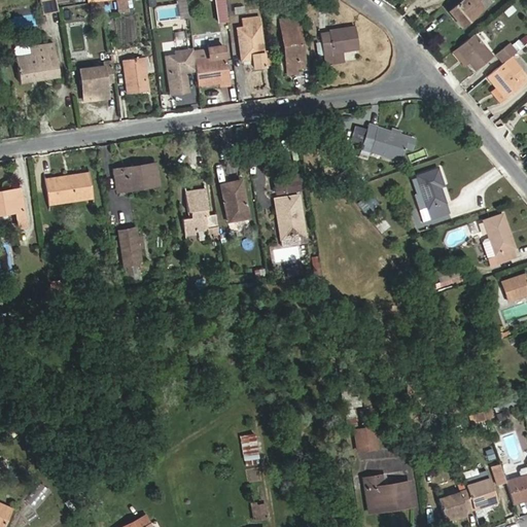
[(58,11),(55,0),(40,0),(43,14),(58,11)]
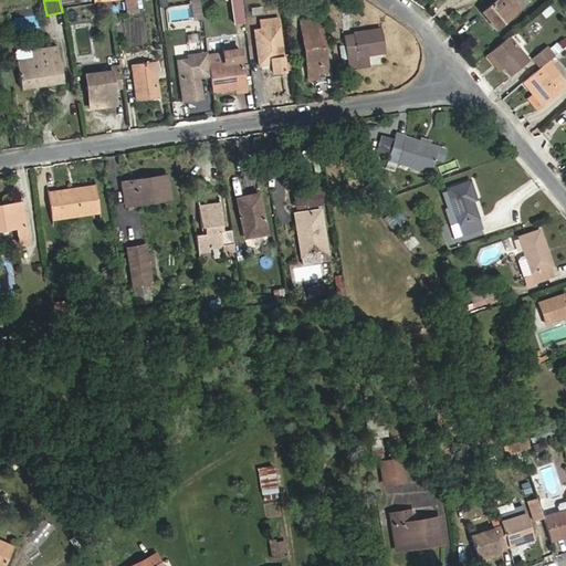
[(138,9),(136,0),(124,0),(126,10),(138,9)]
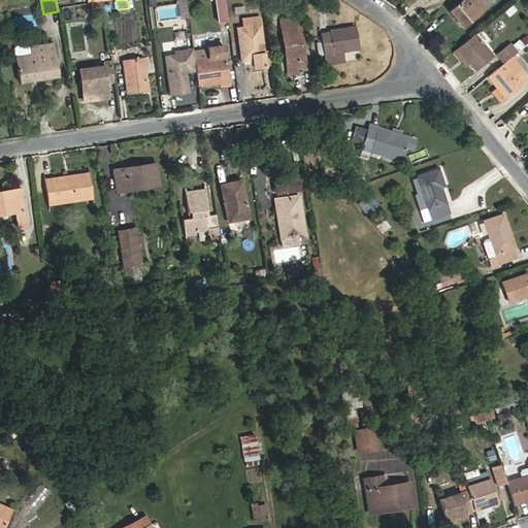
[(228,21),(225,0),(215,0),(219,22),(228,21)]
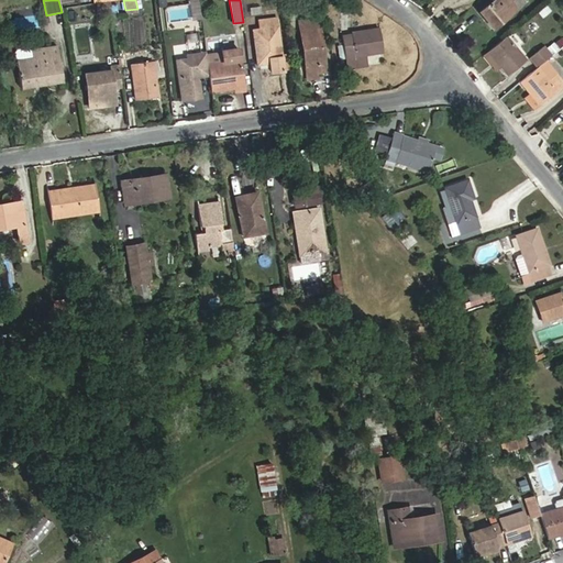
[(509,0),(493,0),(479,11),(494,29),(505,20),(501,17),(515,6),(509,0)]
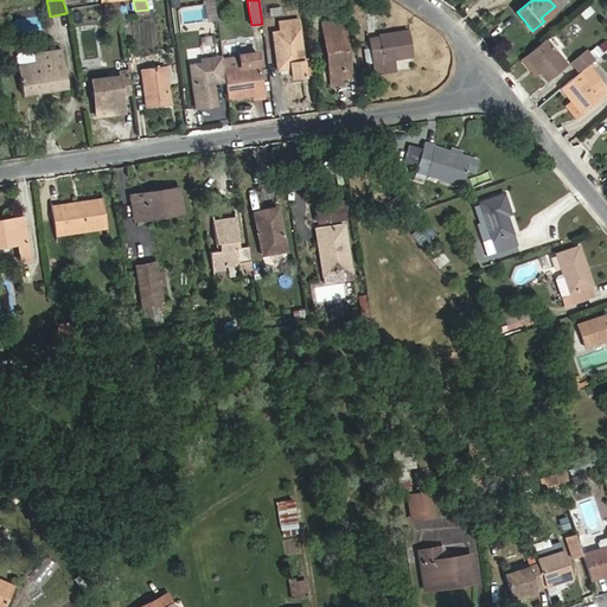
[(121,13),(119,1),(104,4),(106,16),(121,13)]
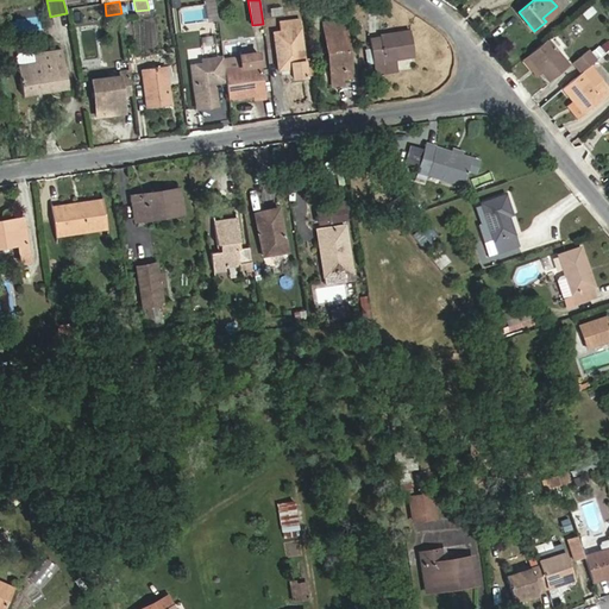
[(546,22),(559,10),(557,6),(542,18),(546,22)]
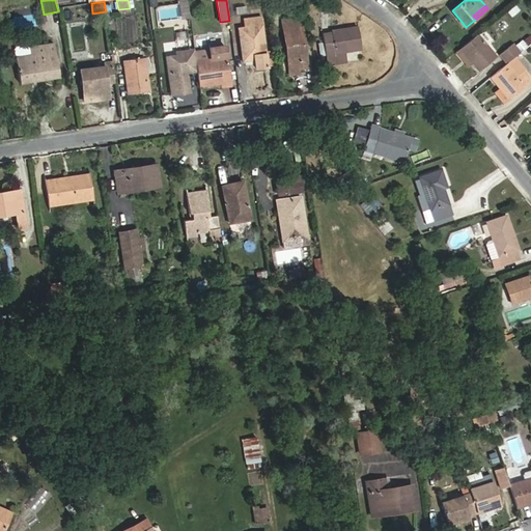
[(268,66),(261,17),(245,19),(246,27),(240,28),(241,39),(246,39),(248,56),(254,55),(255,58),(256,67),(268,66)]
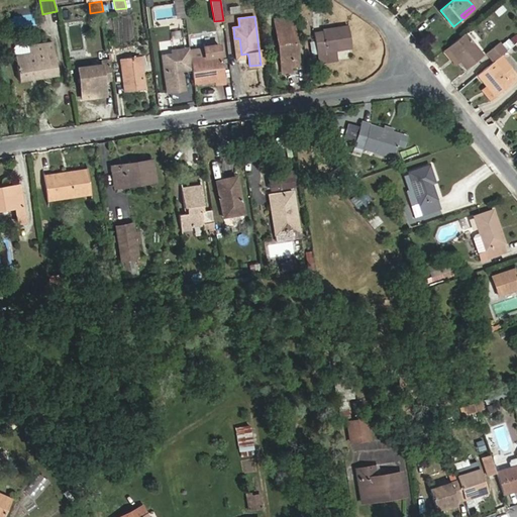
[(299,66),(293,17),(275,19),(278,44),(281,44),(283,61),(281,62),(282,72),(291,71),(291,67),(299,66)]
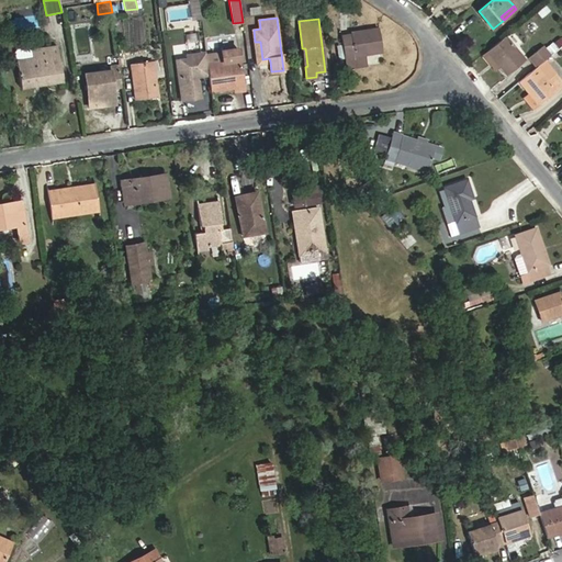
[(383,52),(379,29),(350,33),(351,37),(343,40),(338,40),(339,45),(343,45),(344,57),(345,64),(346,64),(347,68),(366,65),(363,54),(383,52)]
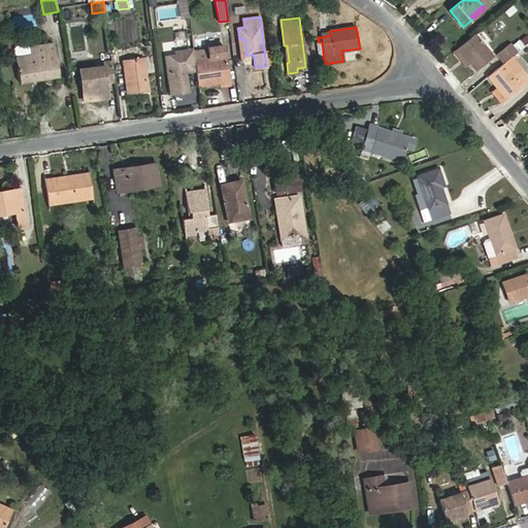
[(476,71),(493,57),(474,34),(457,48),(469,62),(476,71)]
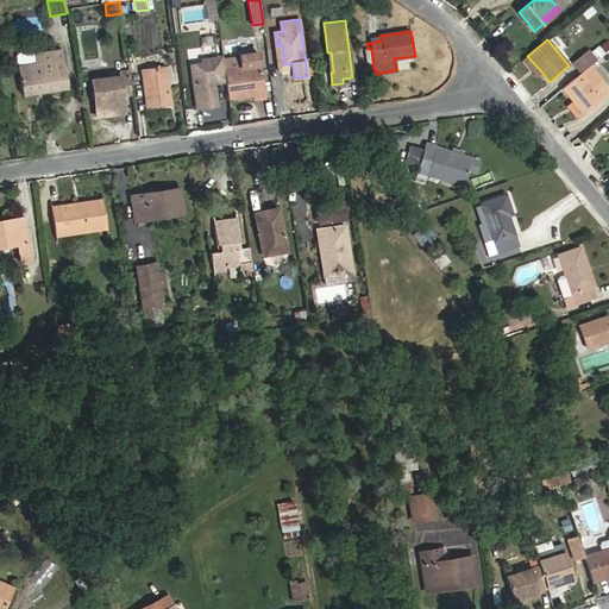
[(284,64),(282,45),(276,45),(278,69),(293,67),(292,63),(284,64)]
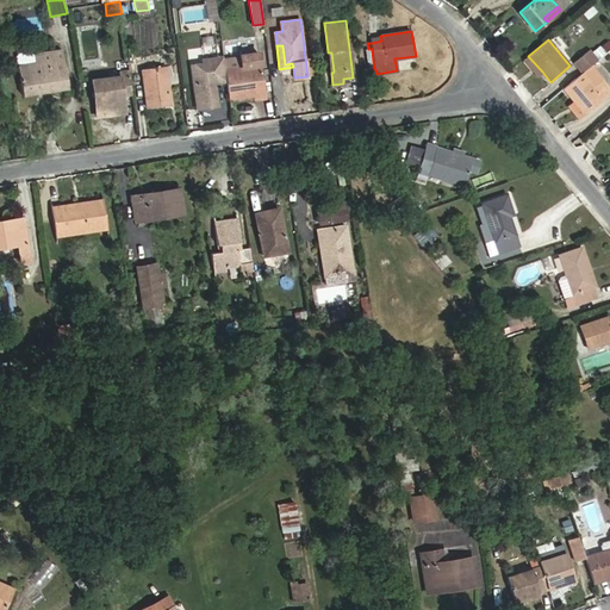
[(68,88),(62,50),(33,55),(33,51),(19,54),(17,56),(23,97),(32,94),(31,87),(41,86),(42,93),(68,88)]
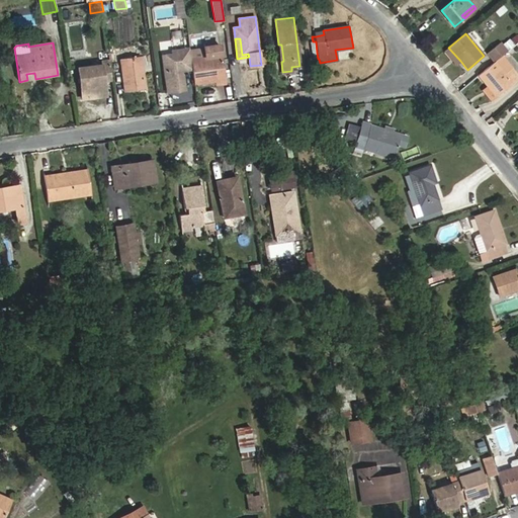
[(502,56),(507,52),(500,42),(488,53),(495,62),(502,56)]
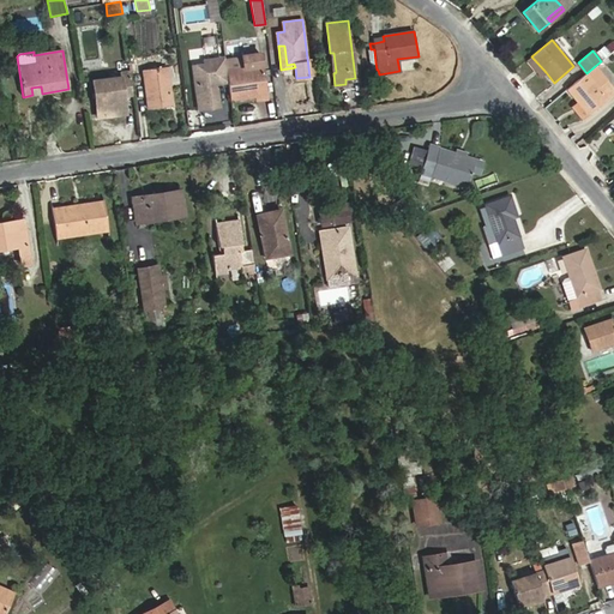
[(266,98),(260,53),(241,55),(242,58),(244,70),(227,72),(228,82),(230,98),(240,97),(240,95),(256,92),(256,96),(257,100),(266,98)]
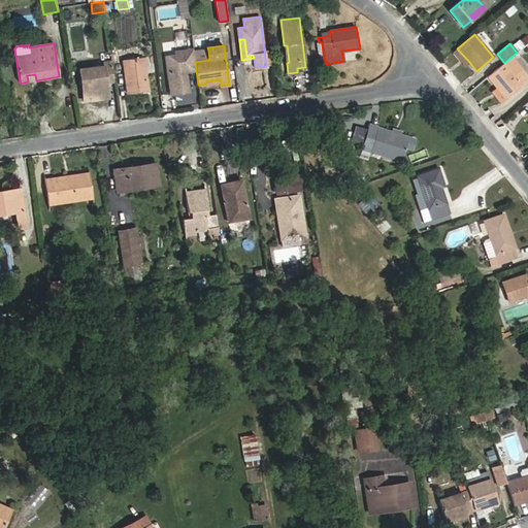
[(469,62),(457,48),(454,52),(465,65),(469,62)]
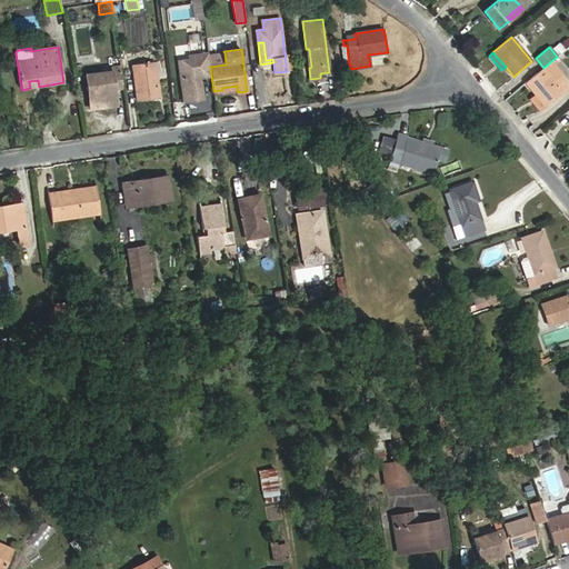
[(210,67),(209,56),(208,53),(189,56),(190,60),(179,61),(183,101),(203,99),(200,78),(211,76),(210,67)]
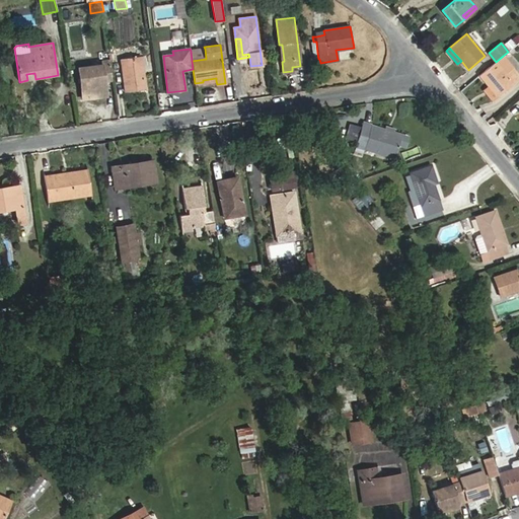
[(206,59),(205,49),(191,51),(192,61),(206,59)]
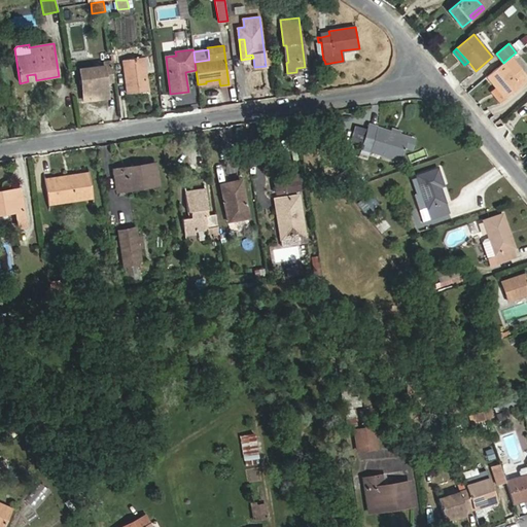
[(147,91),(143,57),(124,60),(128,94),(147,91)]
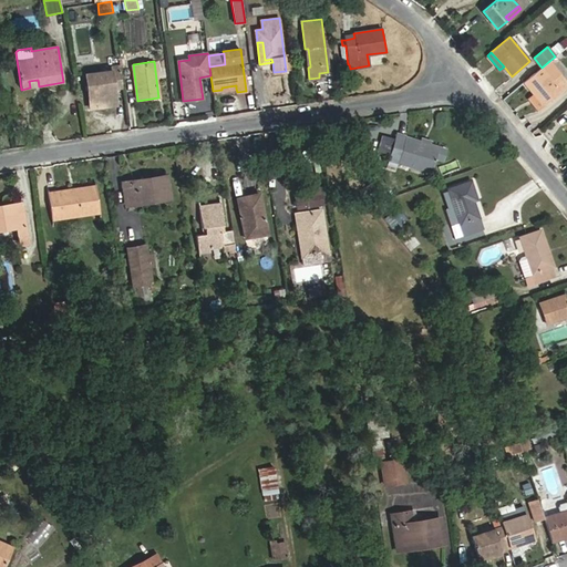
[(544,106),(566,88),(566,83),(549,61),(542,68),(524,82),(533,93),(544,106)]
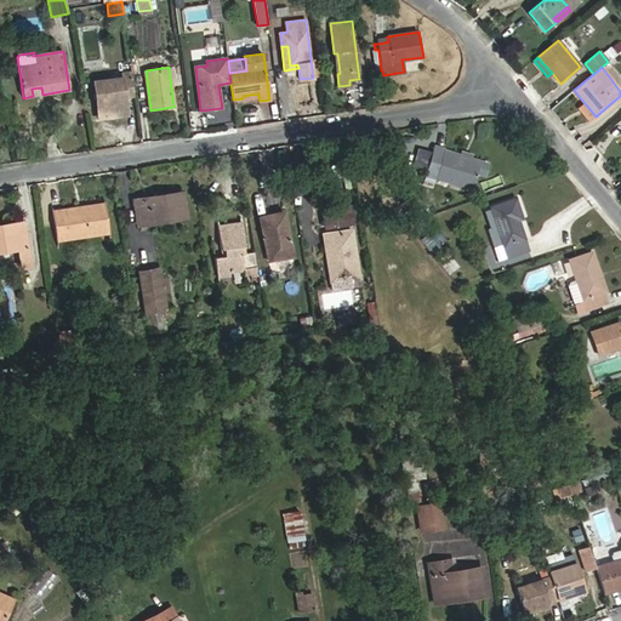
[(134,96),(131,73),(121,74),(121,78),(93,81),(95,92),(101,91),(104,118),(127,115),(125,97),(134,96)]
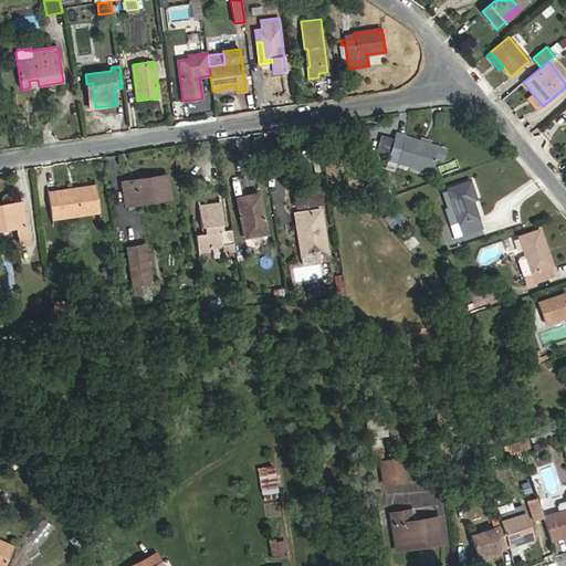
[(543,106),(532,93),(527,97),(538,111),(543,106)]
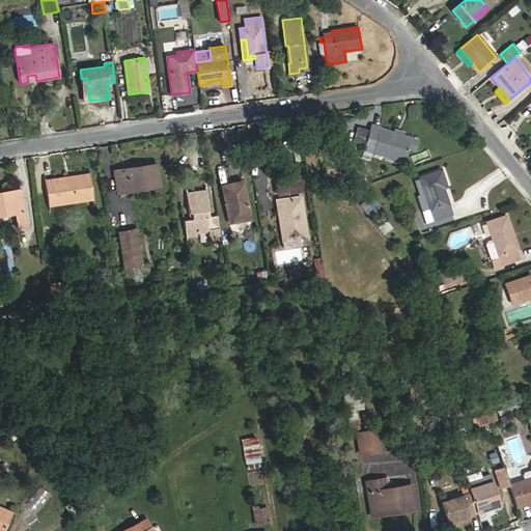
[(172,103),(162,104),(163,111),(173,111),(172,103)]
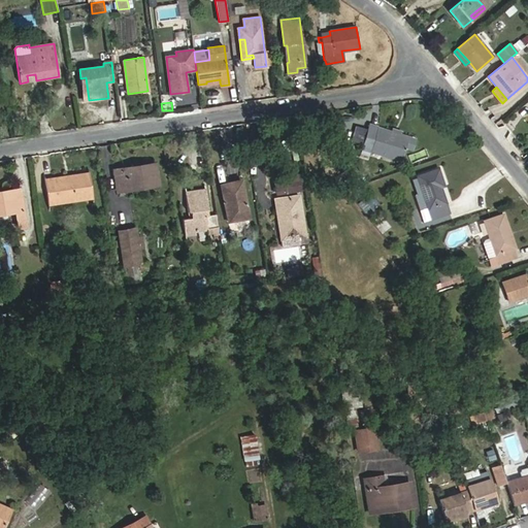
[(335,131),(334,123),(326,124),(327,132),(335,131)]
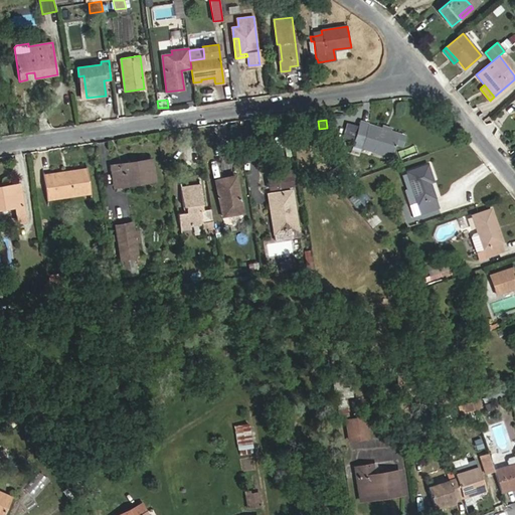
[(391,156),(397,134),(390,132),(382,129),(360,122),(358,126),(354,140),(353,145),(391,156)]
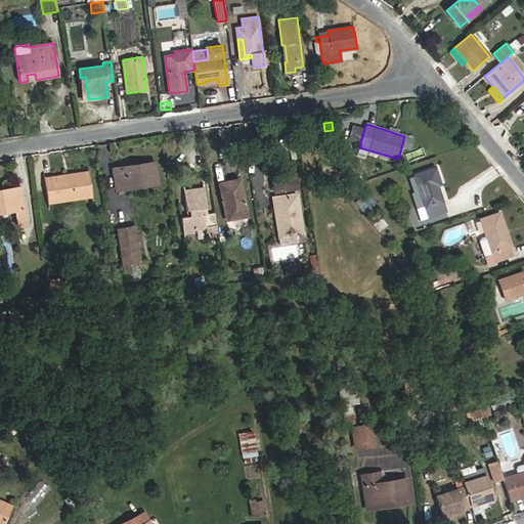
[(360,142),(364,128),(355,125),(350,139),(360,142)]
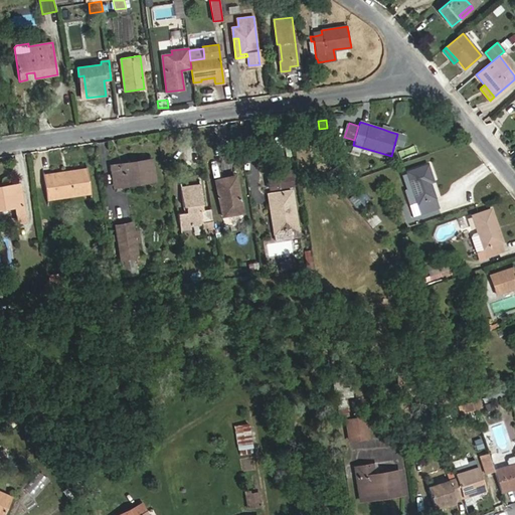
[(205,159),(208,179),(220,178),(217,158),(205,159)]
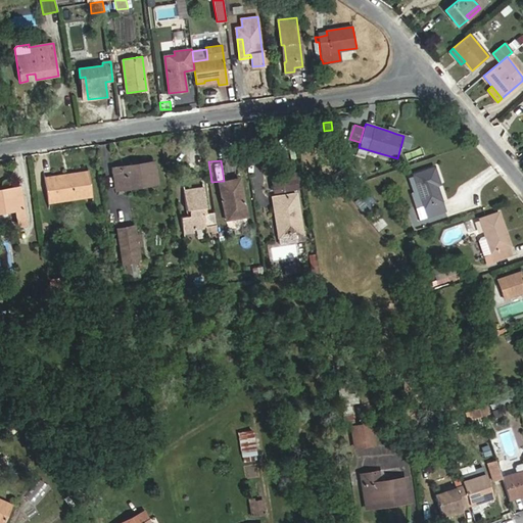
[(157,184),(154,161),(112,168),(113,175),(122,174),(124,189),(135,187),(134,182),(144,181),(144,186),(157,184)]
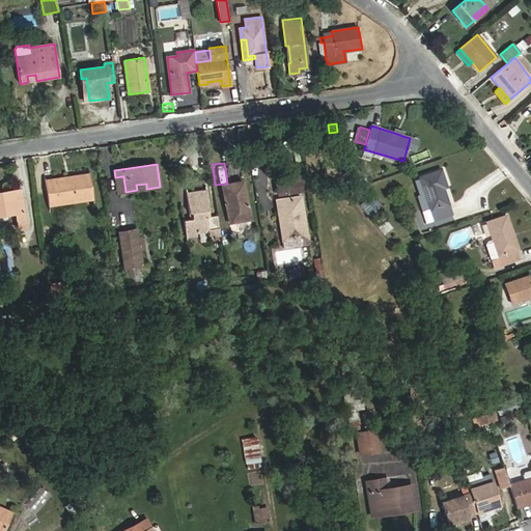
[(447,188),(441,170),(420,177),(420,179),(414,182),(419,195),(417,196),(422,211),(430,208),(435,220),(452,215),(444,189),(447,188)]
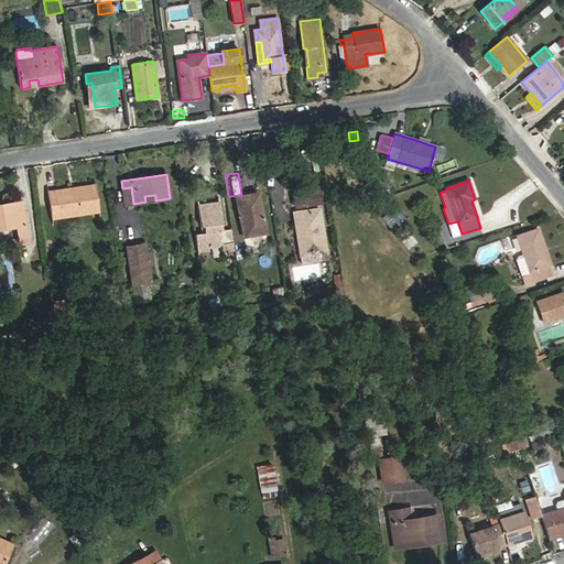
[(317,183),(289,190),(293,210),(322,204),(317,183)]
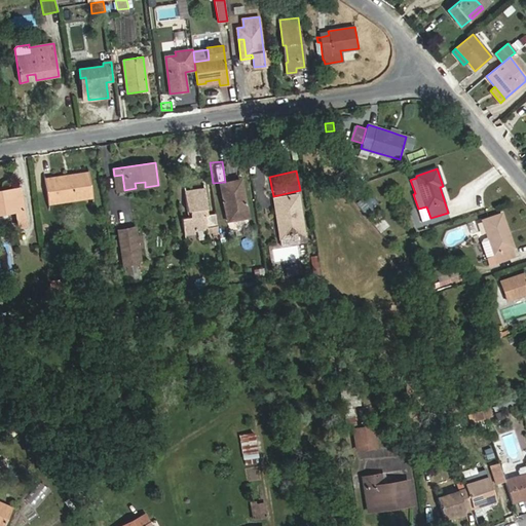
[(92,196),(88,173),(44,179),(48,203),(92,196)]
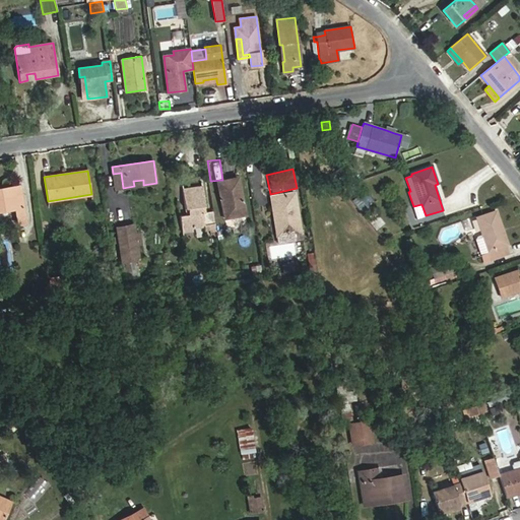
[(123,188),(121,173),(113,174),(116,189),(123,188)]
